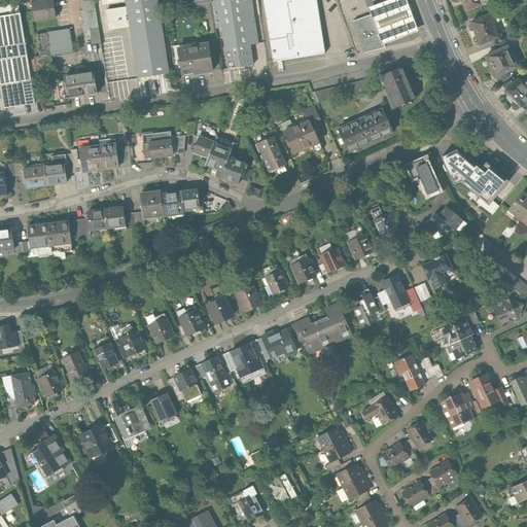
[(53,0),(49,0),(31,3),(34,22),(56,18),(53,0)]
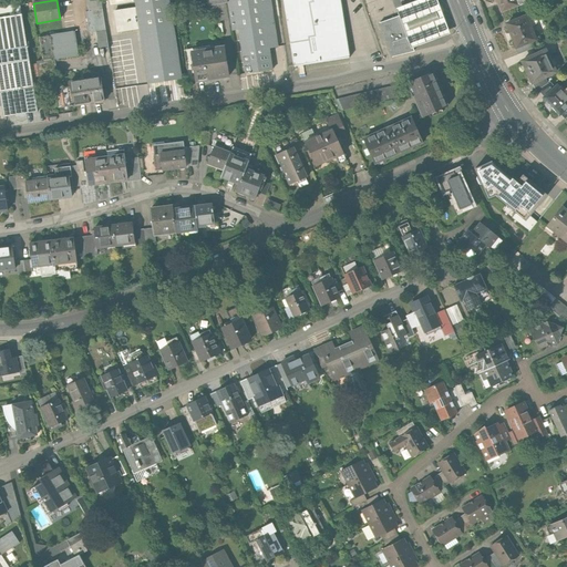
[(101,0),(88,0),(90,12),(86,12),(90,33),(94,32),(96,48),(109,45),(101,0)]
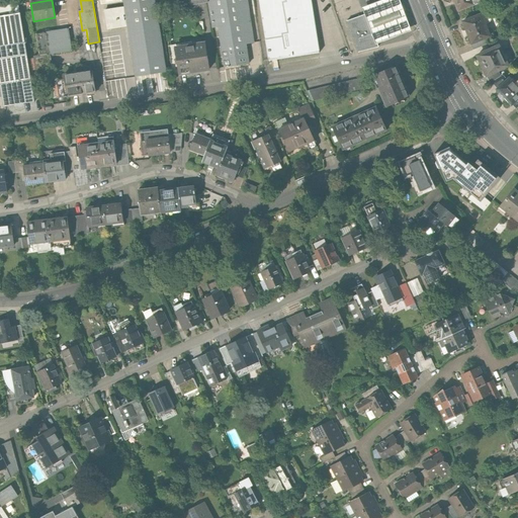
[(123,0),(124,7),(128,27),(136,77),(166,72),(155,2),(154,0),(123,0)]
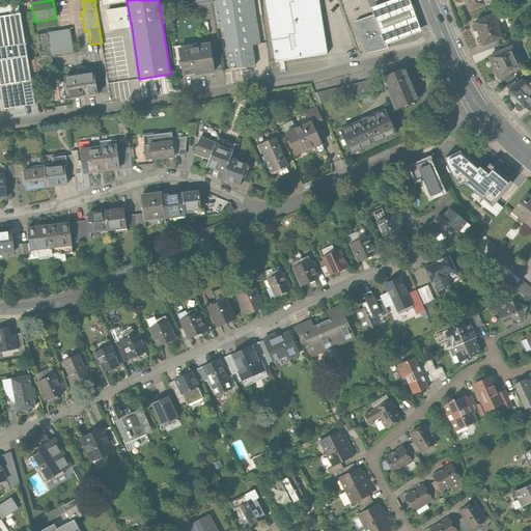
[(260,45),(253,0),(212,0),(213,3),(214,3),(218,30),(224,29),(229,70),(255,66),(252,46),(260,45)]
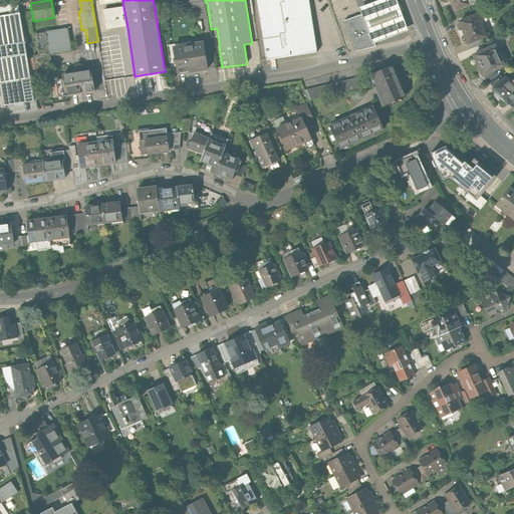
[(257,0),(267,60),(275,59),(316,53),(307,0),(257,0)]
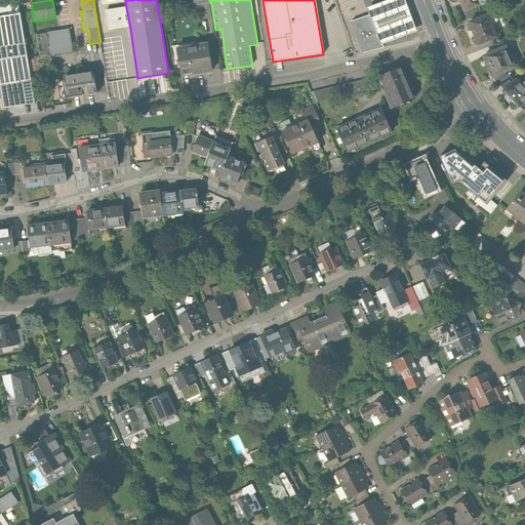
[(389,0),(367,8),(380,45),(407,35),(416,32),(404,0),(389,0)]
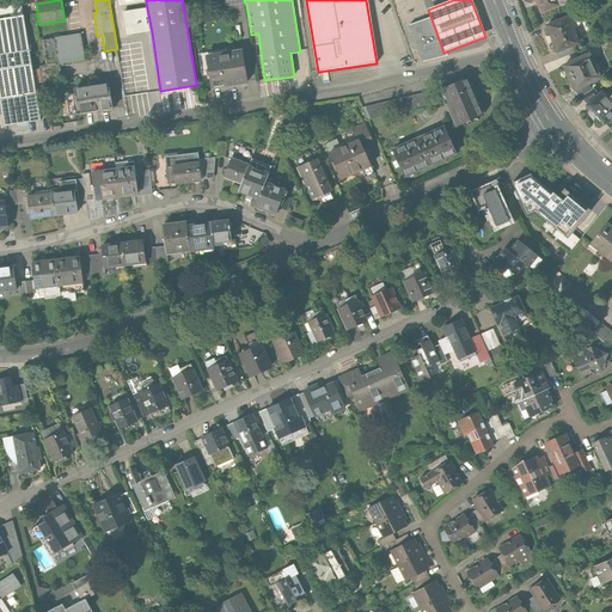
[(536,0),(542,13),(560,6),(573,0),(536,0)]
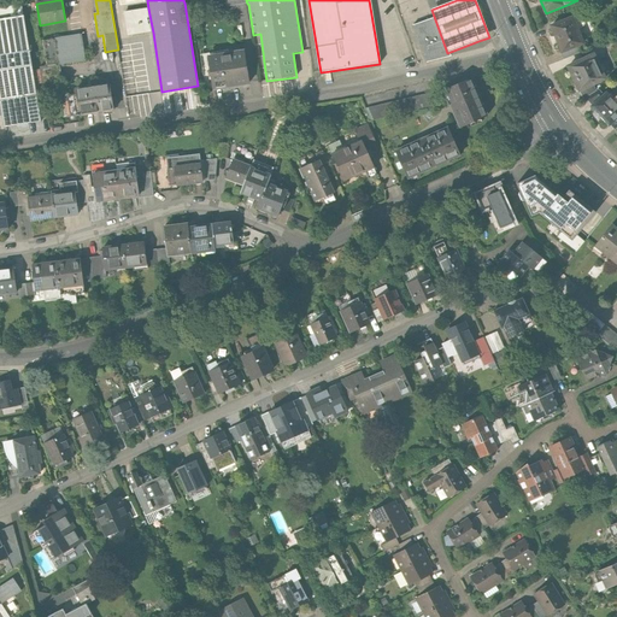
[(577,0),(564,6),(568,12),(581,7),(577,0)]
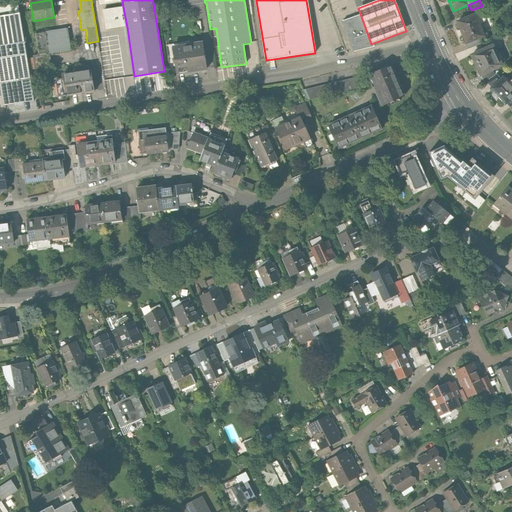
[(170,11),(166,3),(160,7),(164,14),(170,11)]
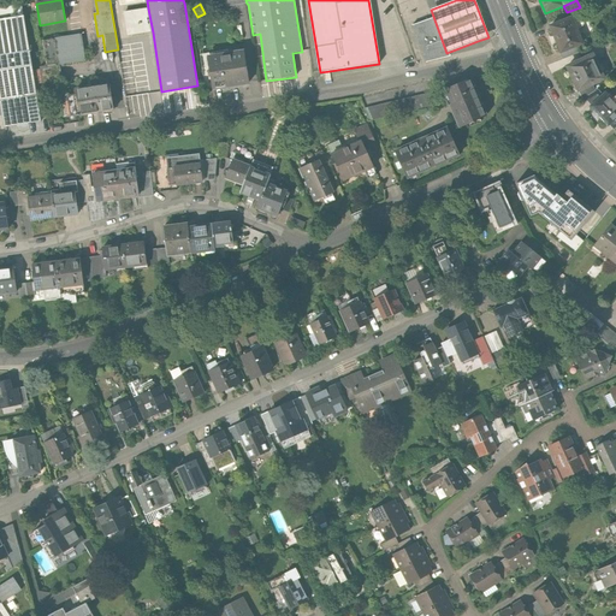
[(0,9),(0,19),(23,16),(22,6),(0,9)]
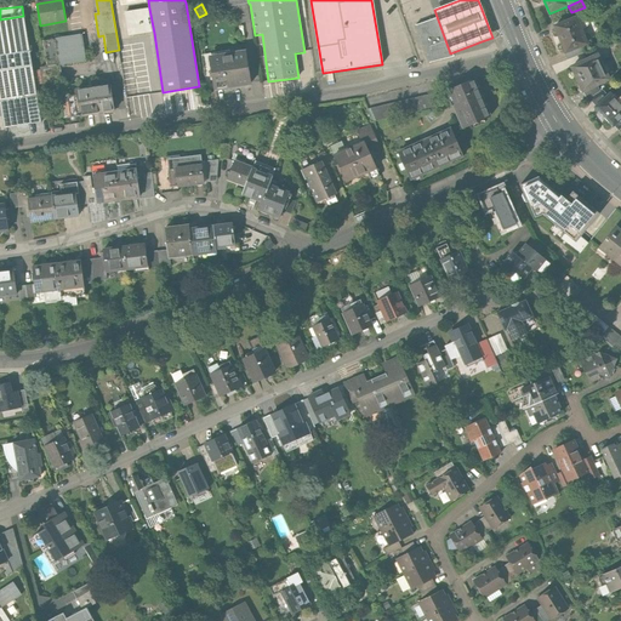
[(154,33),(149,9),(126,12),(129,24),(126,24),(129,36),(154,33)]
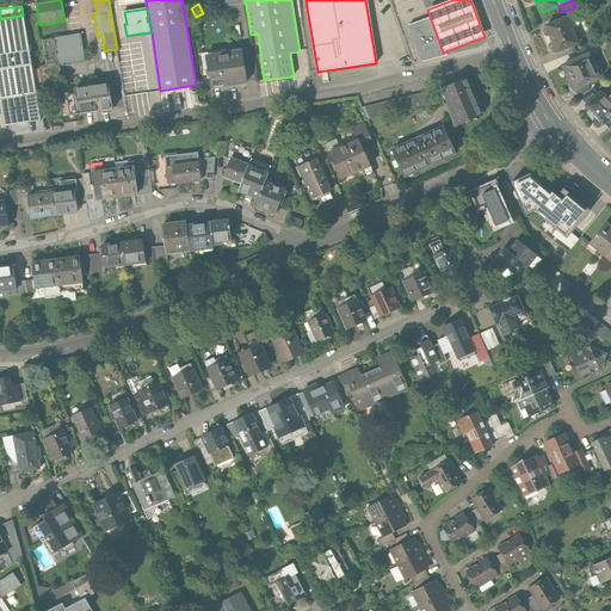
[(575,14),(567,18),(573,31),(574,31),(580,24),(575,14)]
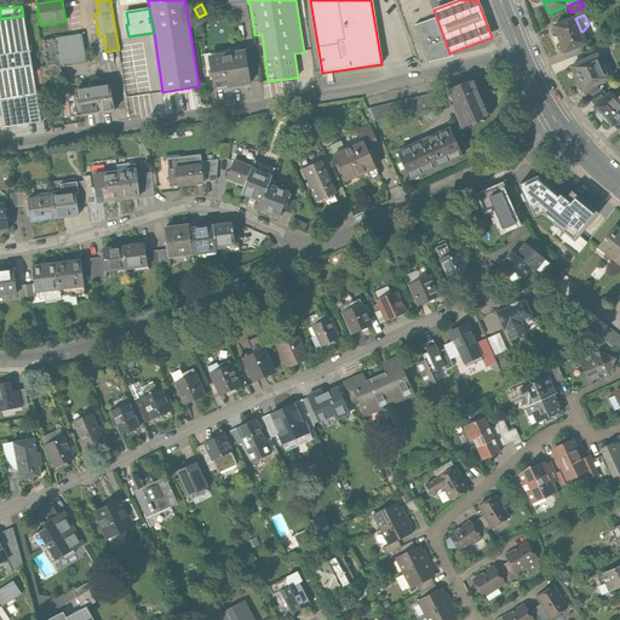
[(23,16),(0,19),(0,103),(4,128),(16,126),(17,128),(19,130),(23,130),(27,128),(29,126),(29,125),(41,122),(23,16)]
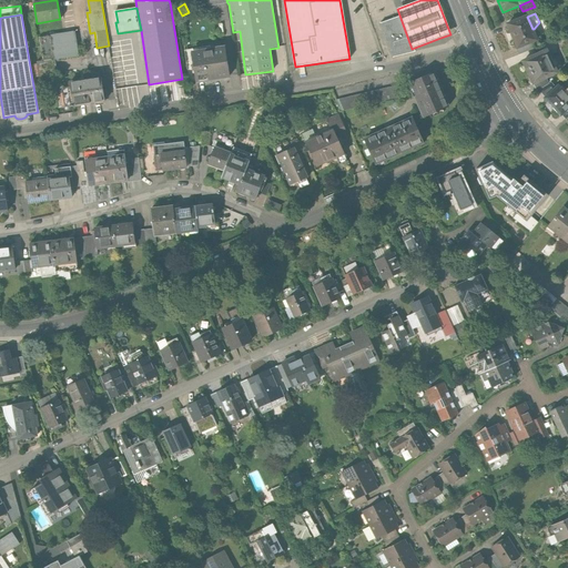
[(393,58),(414,52),(412,47),(413,46),(412,42),(409,41),(401,16),(379,23),(393,58)]
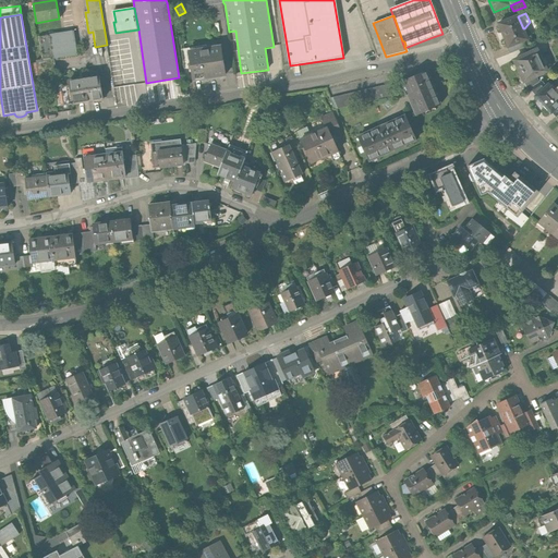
[(518,16),(498,24),(508,47),(523,41),(528,39),(523,28),(518,16)]
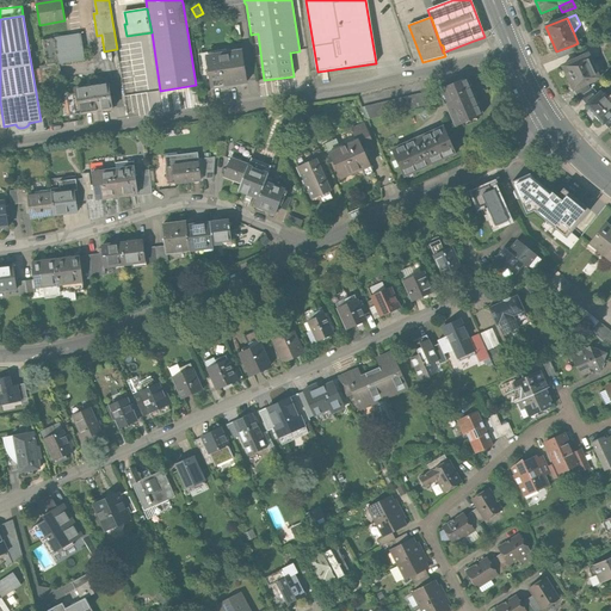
[(81,35),(42,41),(45,66),(45,67),(59,65),(85,61),(81,35)]
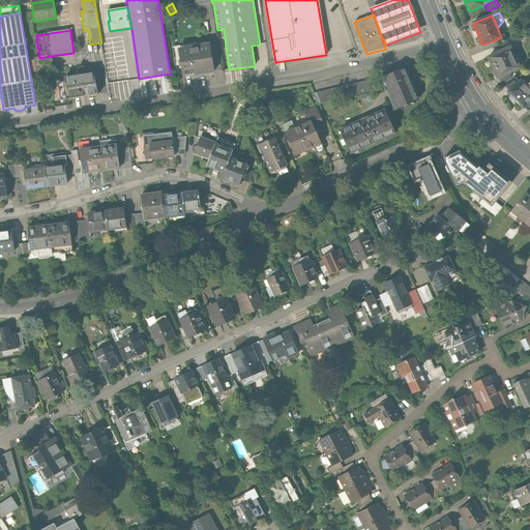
[(499,46),(497,39),(482,45),(481,46),(483,51),(499,46)]
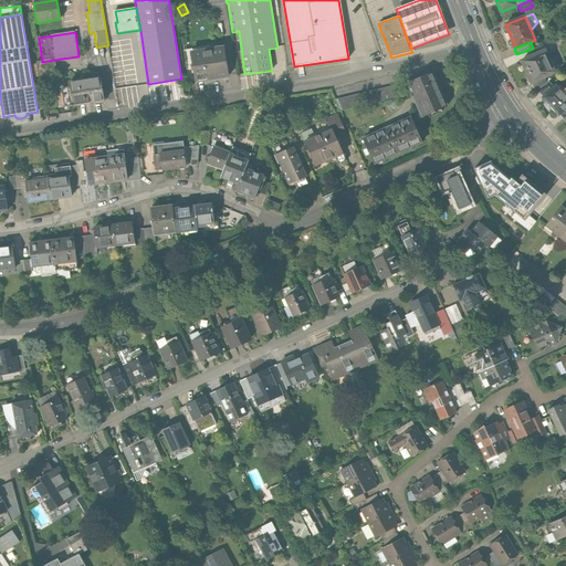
[(223,48),(185,54),(189,83),(228,77),(223,48)]
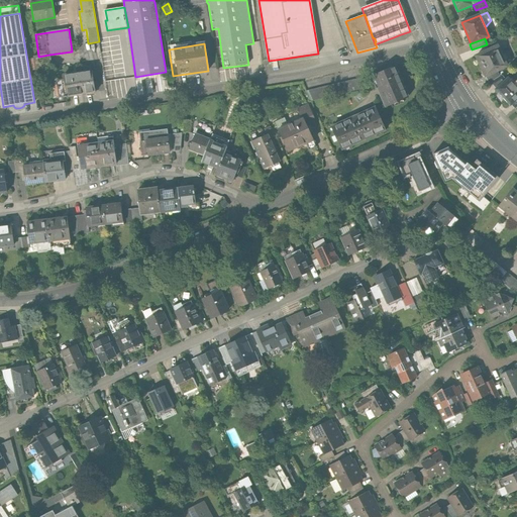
[(497,45),(476,56),(486,76),(497,71),(507,66),(501,55),(497,45)]
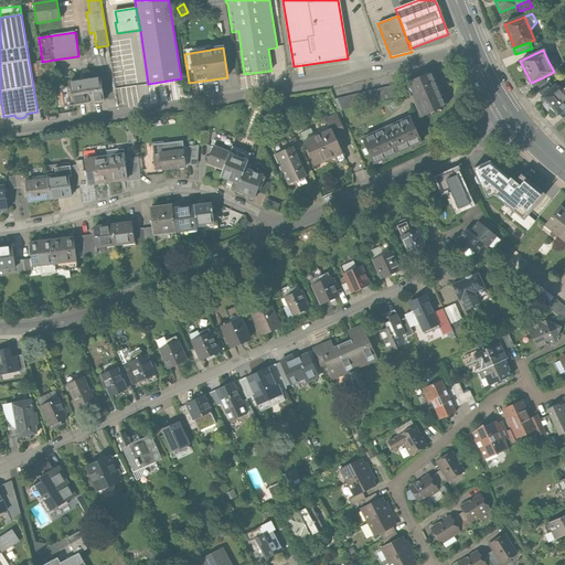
[(554,56),(547,60),(554,72),(555,71),(557,70),(557,67),(558,66),(558,64),(557,63),(554,56)]
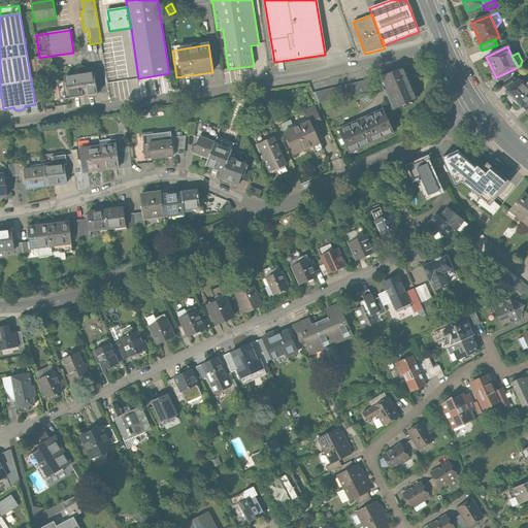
[(53,69),(51,56),(39,58),(39,57),(33,58),(36,72),(53,69)]
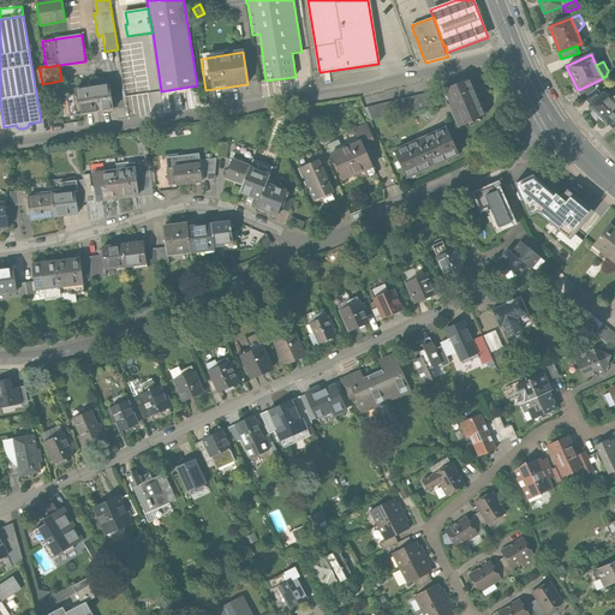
[(459,127),(484,117),(469,79),(443,90),(447,100),(459,127)]
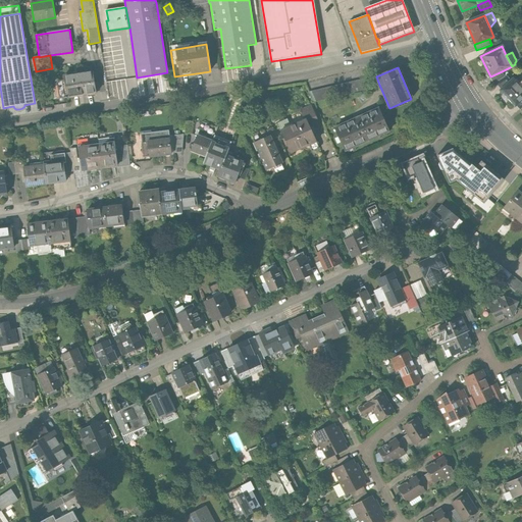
[(94,71),(64,75),(67,98),(97,93),(94,71)]
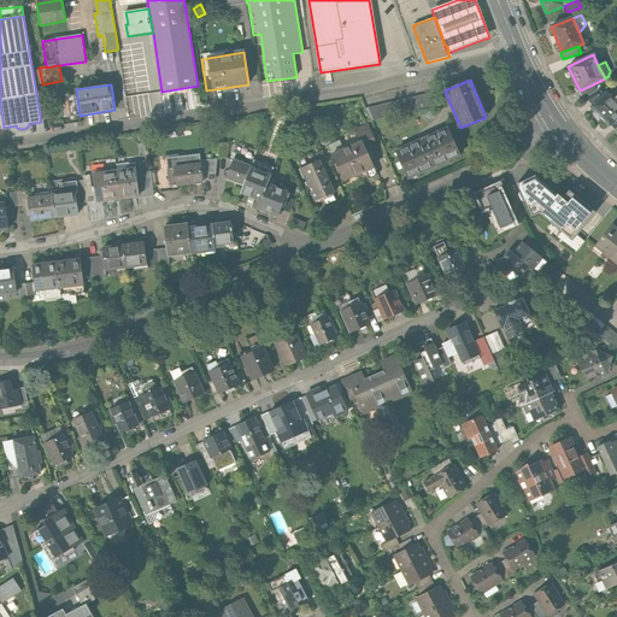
[(593,84),(580,90),(580,92),(579,92),(583,100),(585,99),(597,92),(593,84)]
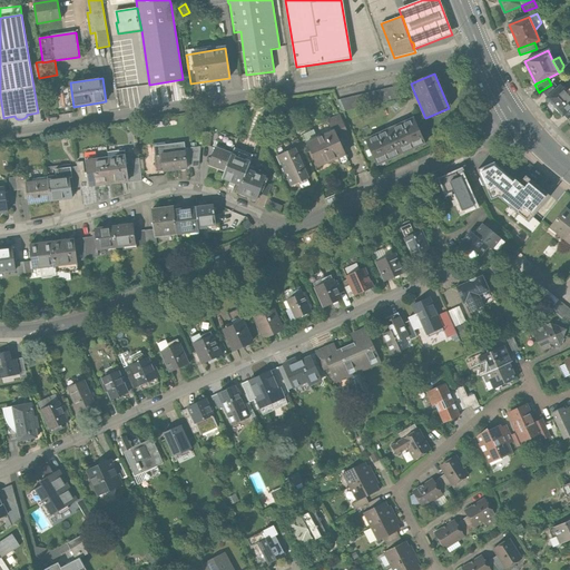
[(551,85),(540,91),(547,98),(558,88),(553,82),(551,85)]
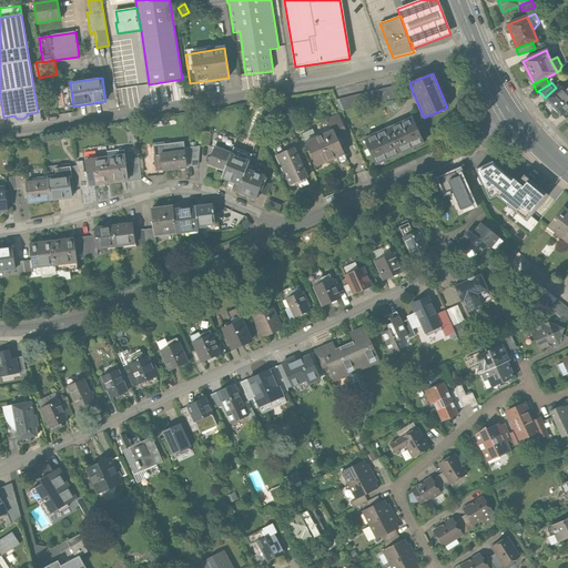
[(558,85),(556,88),(545,98),(545,99),(560,115),(561,115),(566,120),(567,117),(567,88),(566,90),(561,84),(559,87),(558,85)]
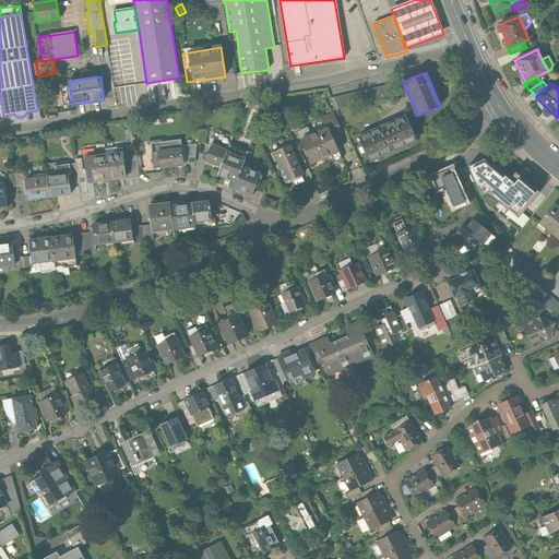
[(392,84),(332,99),(336,110),(394,96),(392,84)]
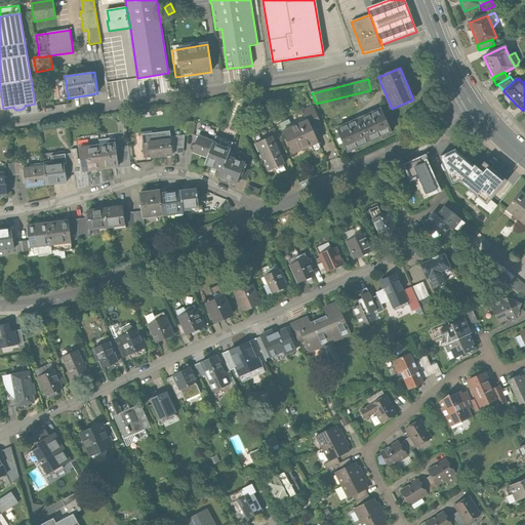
[(301,111),(307,121),(308,121),(312,128),(320,124),(312,106),(301,111)]
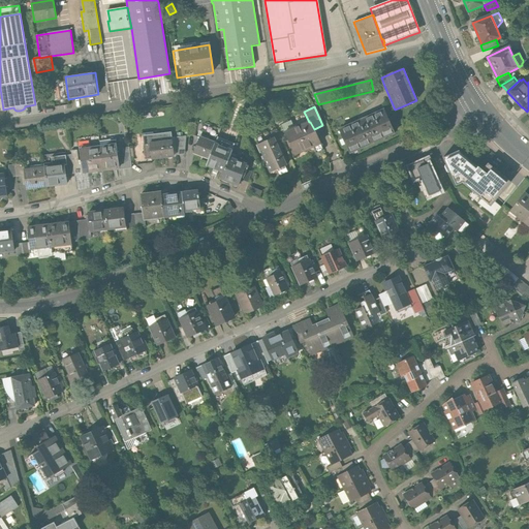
[(339,131),(349,153),(395,133),(384,111),(372,116),(339,131)]
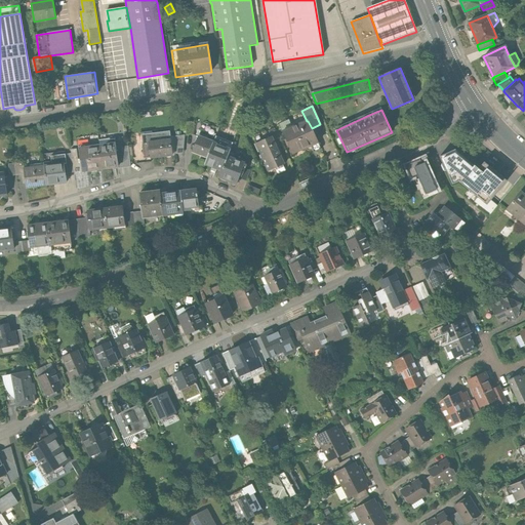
[(285,129),(293,127),(291,120),(283,122),(285,129)]
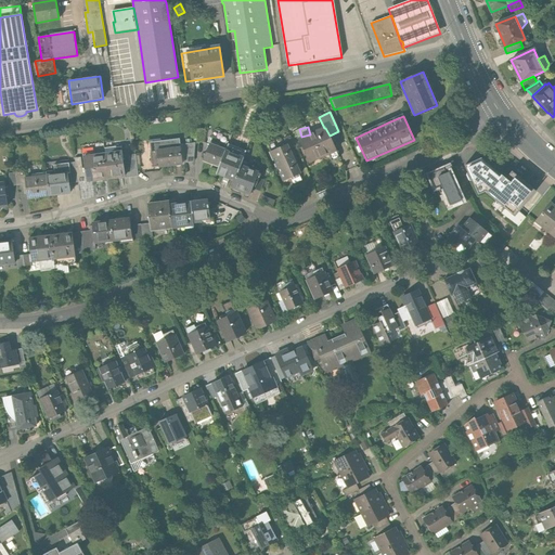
[(324,128),(299,140),(309,163),(328,154),(332,162),(339,158),(330,136),(325,128),(324,128)]
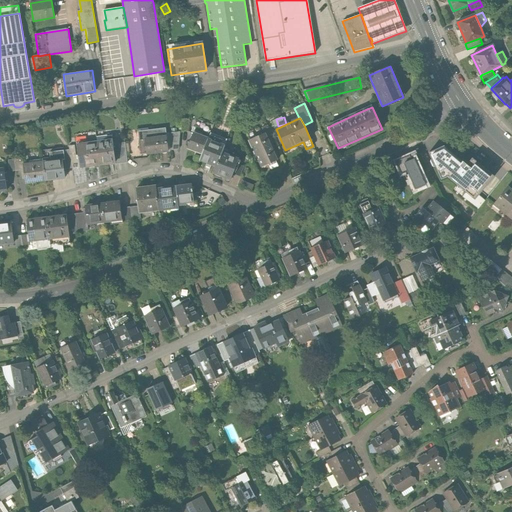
[(261,128),(264,133),(267,139),(272,136),(267,125),(261,128)]
